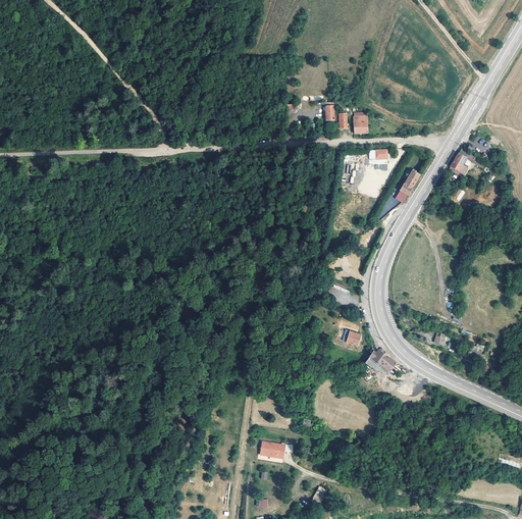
[(334,106),(337,106),(336,102),(327,102),(327,120),(335,120),(334,106)]
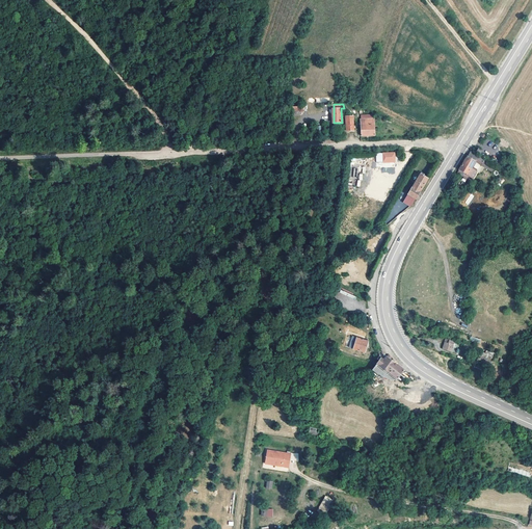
[(309,110),(308,105),(307,105),(292,106),(292,111),(293,111),(294,115),(302,114),(302,110),(309,110)]
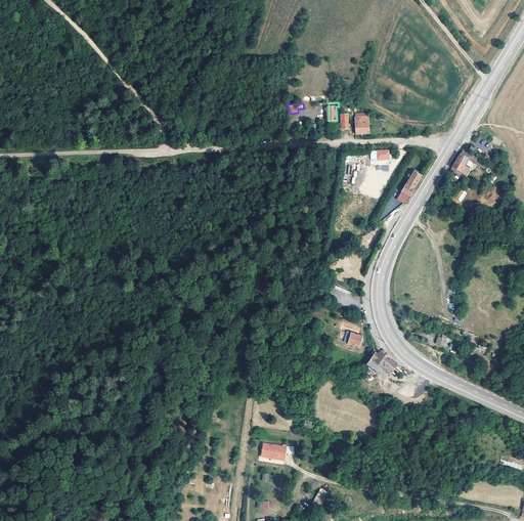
[(370,133),(368,114),(356,115),(356,118),(357,134),(370,133)]
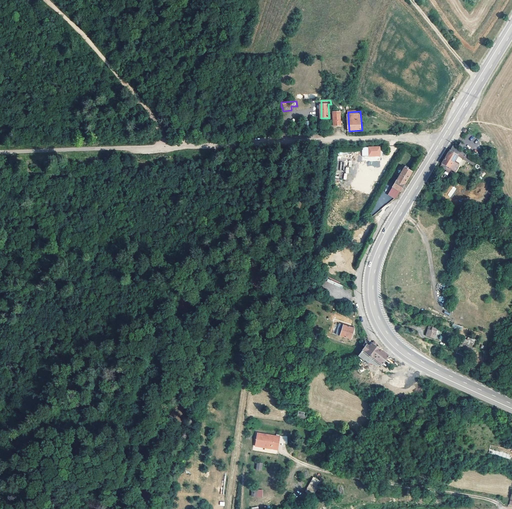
[(340,127),(339,113),(331,113),(332,128),(340,127)]
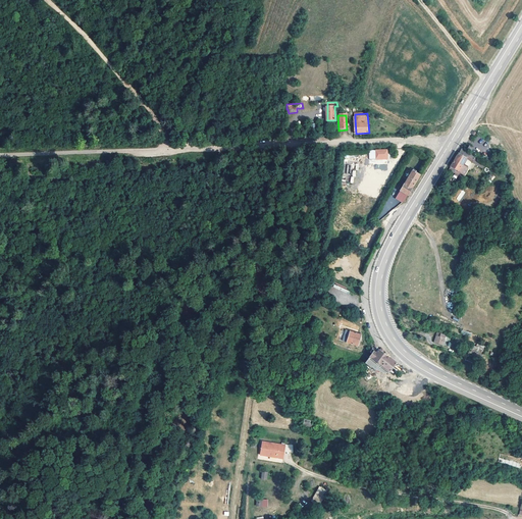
[(470,160),(474,163),(477,156),(463,148),(459,154),(470,160)]
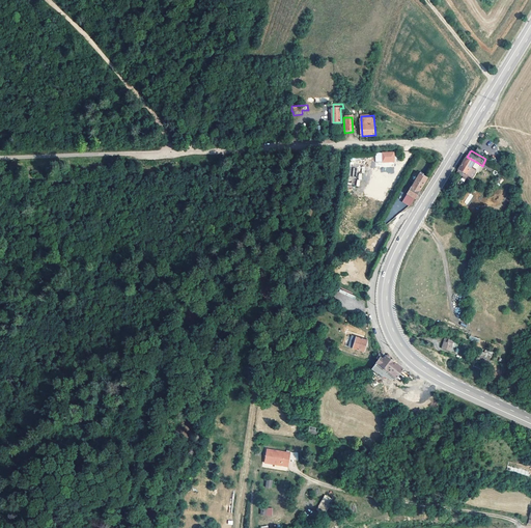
[(398,162),(398,151),(386,153),(386,162),(398,162)]
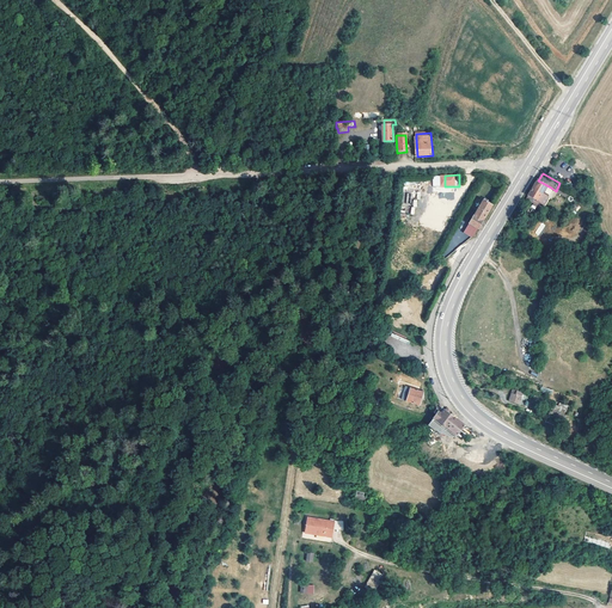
[(551,188),(538,180),(530,196),(534,198),(532,202),(534,204),(534,206),(538,207),(540,203),(545,206),(550,198),(546,196),(551,188)]
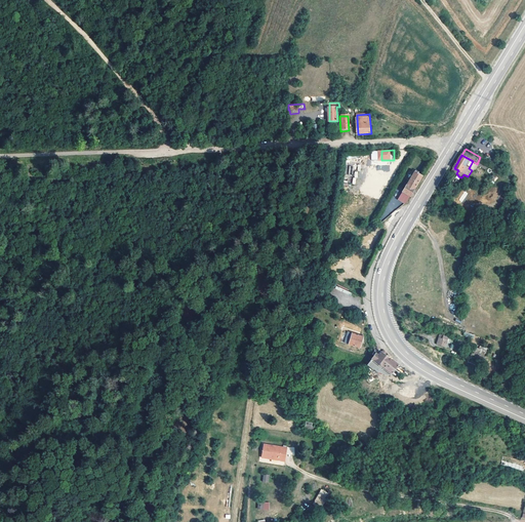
[(415,191),(414,190),(425,175),(416,170),(403,192),(403,193),(411,197),(415,191)]
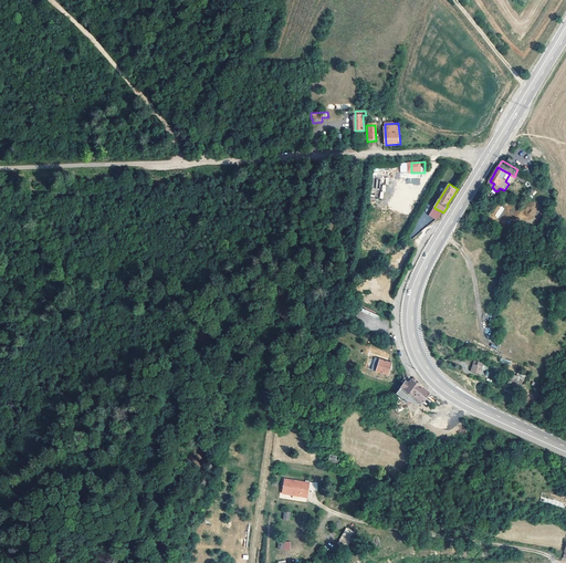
[(499,215),(505,205),(501,202),(494,212),(499,215)]
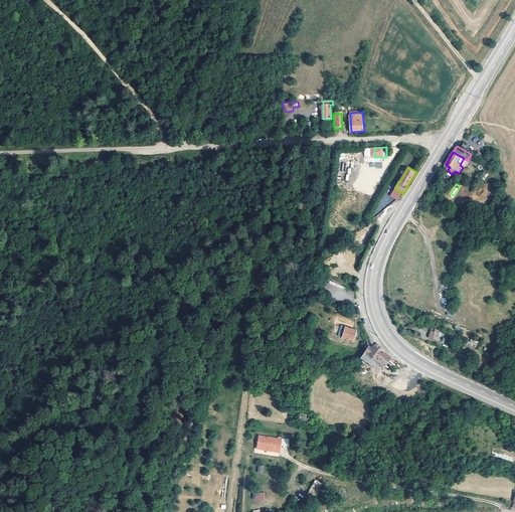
[(401,195),(403,193),(395,189),(390,196),(397,200),(401,195)]
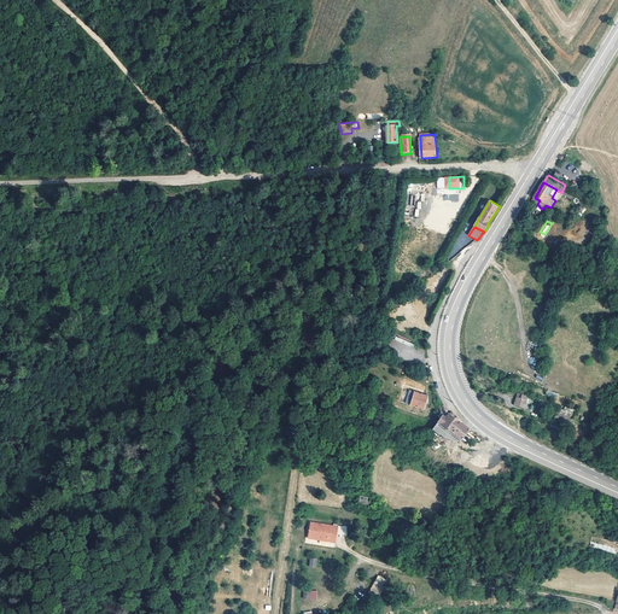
[(409,300),(397,310),(400,314),(412,304),(409,300)]
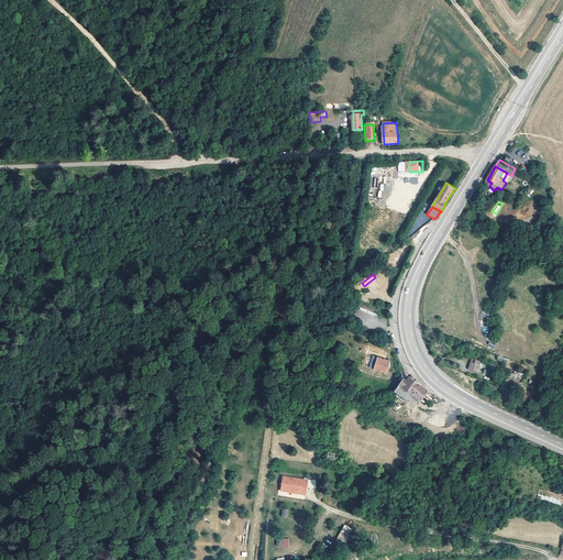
[(475,354),(472,352),(467,363),(478,369),(481,364),(478,363),(481,358),(475,355),(475,354)]
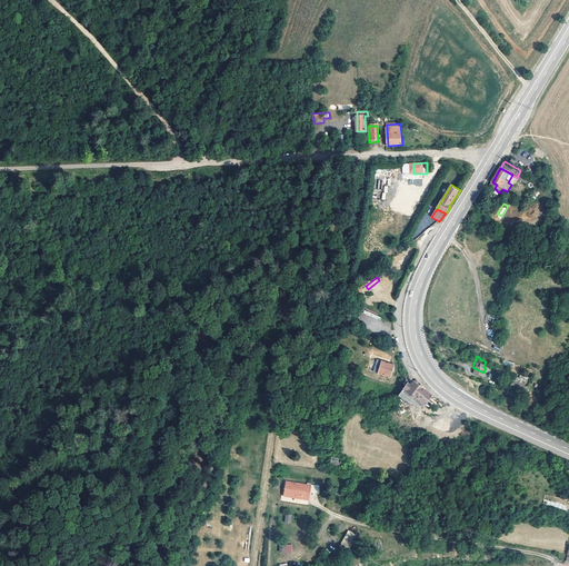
[(387,363),(375,358),(371,370),(383,375),(387,363)]
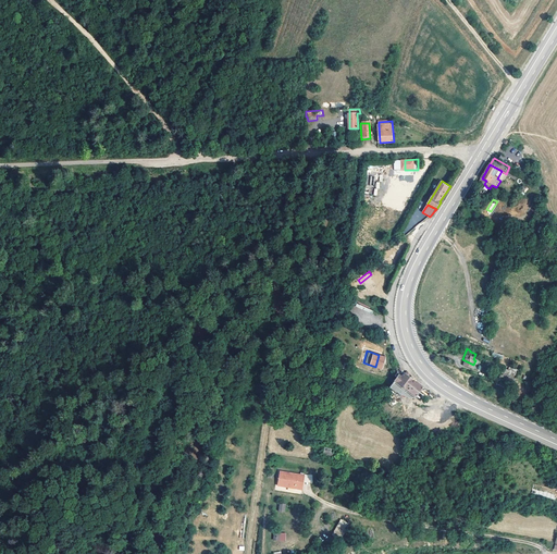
[(515,374),(517,365),(506,362),(504,372),(515,374)]
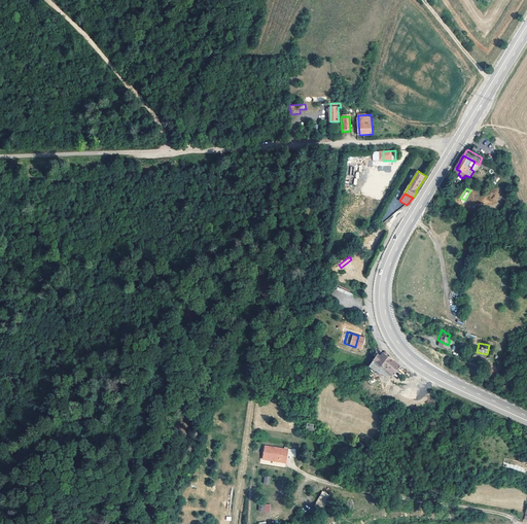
[(388,374),(395,361),(385,355),(377,349),(376,351),(371,348),(367,351),(371,353),(364,362),(375,370),(388,374)]
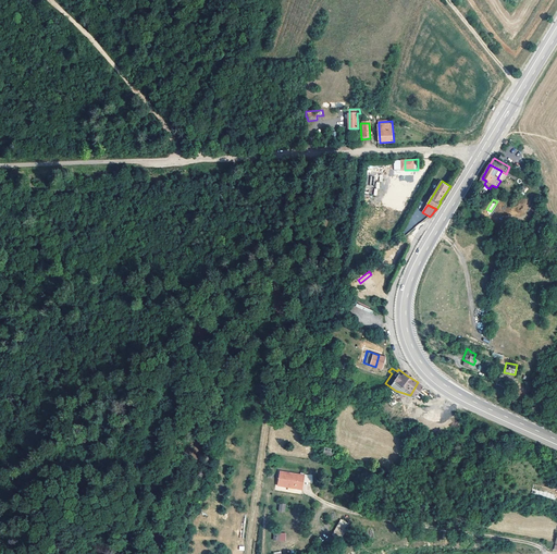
[(319,448),(311,447),(310,455),(321,456),(321,452),(318,451),(319,448)]
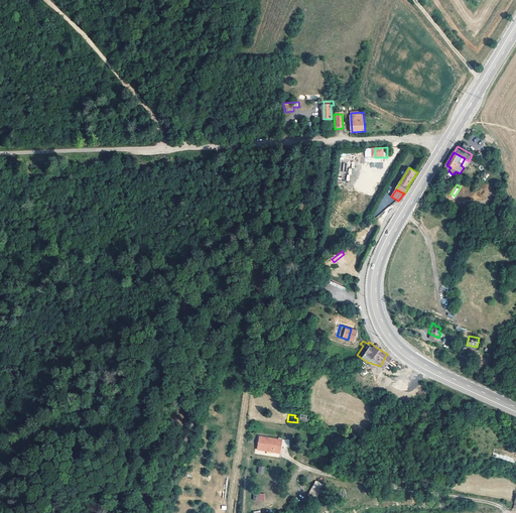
[(272,444),(250,440),(249,447),(270,452),(272,444)]
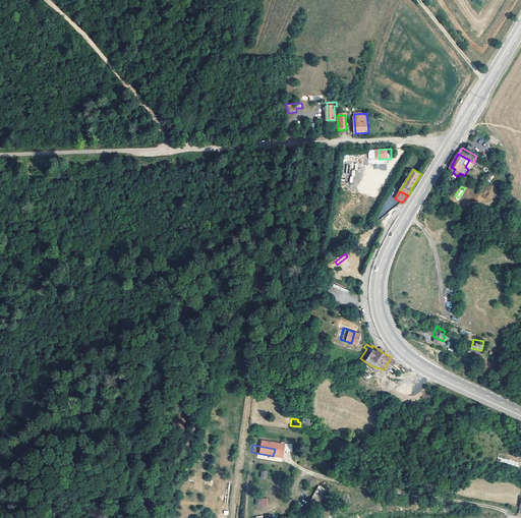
[(317,482),(311,497),(320,501),(326,485),(317,482)]
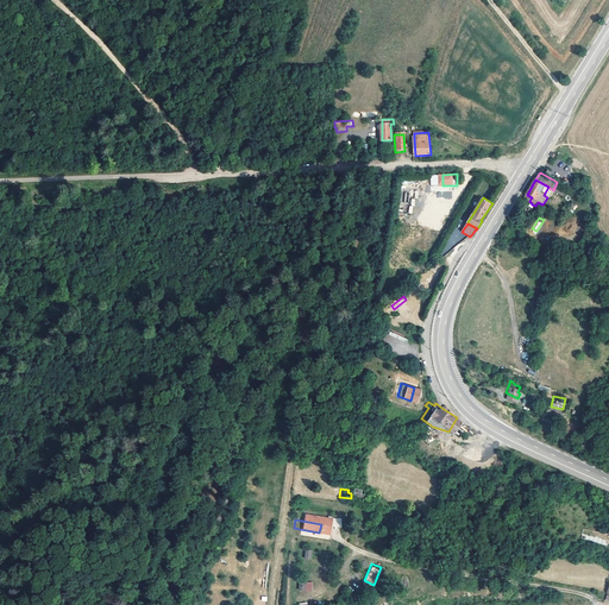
[(299,587),(313,587),(312,578),(299,579),(299,587)]
